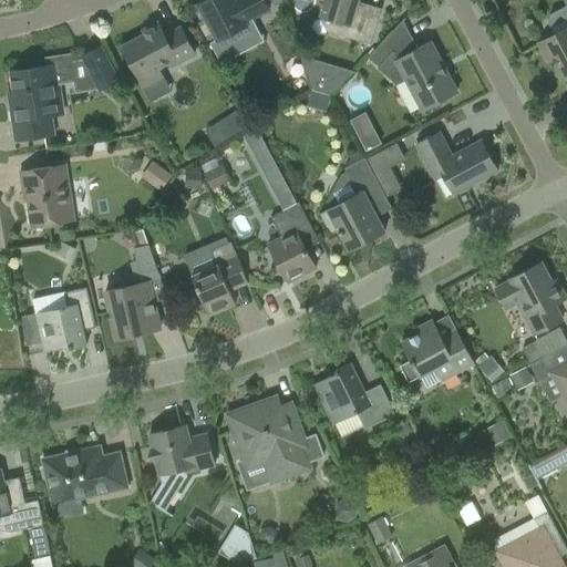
[(269,10),(264,0),(235,0),(234,0),(233,0),(207,0),(198,4),(218,41),(247,26),(246,22),(269,10)]
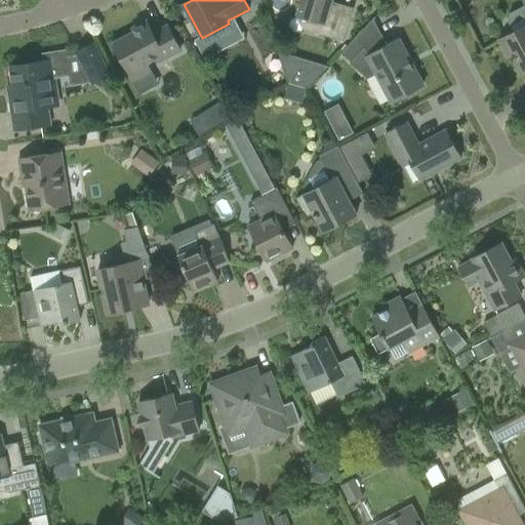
[(300,0),(300,2),(295,17),(293,18),(291,21),(289,24),(290,28),(292,30),(295,31),(299,31),(301,28),(345,41),(353,13),(333,7),(331,2),(331,0),(300,0)]
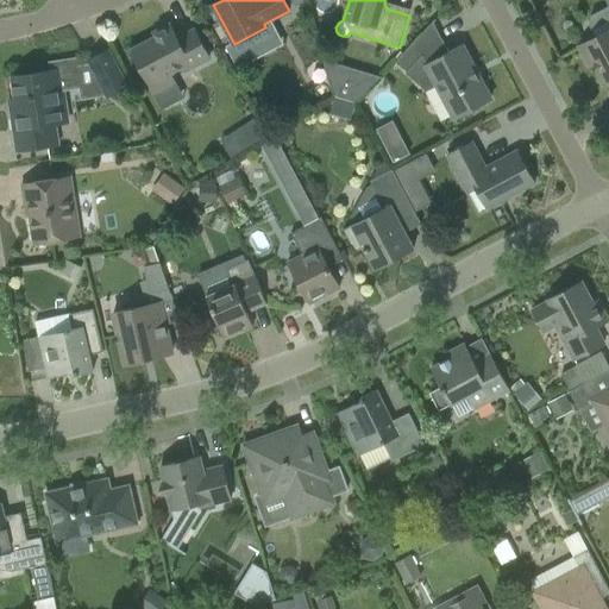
[(608,0),(607,0),(607,1),(608,6),(592,16),(589,24),(596,37),(581,46),(591,66),(594,64),(604,83),(608,80),(608,0)]
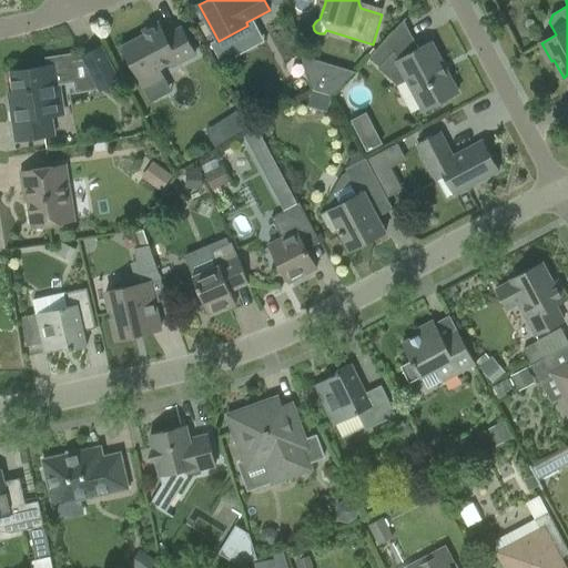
[(430,42),(418,49),(404,22),(406,20),(406,19),(369,58),(379,67),(378,68),(397,85),(408,79),(425,111),(458,94),(430,42)]
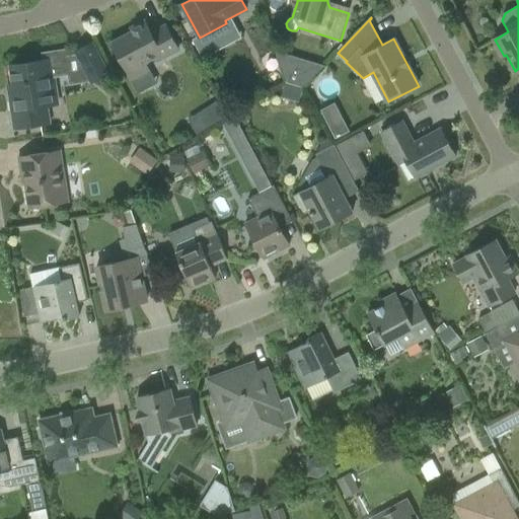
[(178,50),(166,26),(151,33),(145,21),(131,28),(133,32),(113,44),(128,72),(156,57),(158,61),(178,50)]
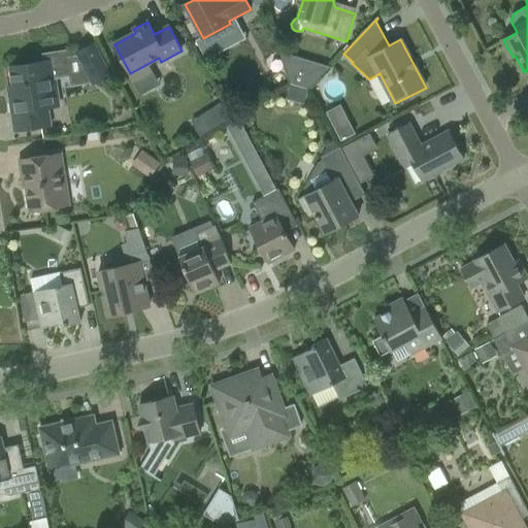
[(76,56),(87,74),(92,85),(110,75),(94,43),(77,53),(78,55),(76,56)]
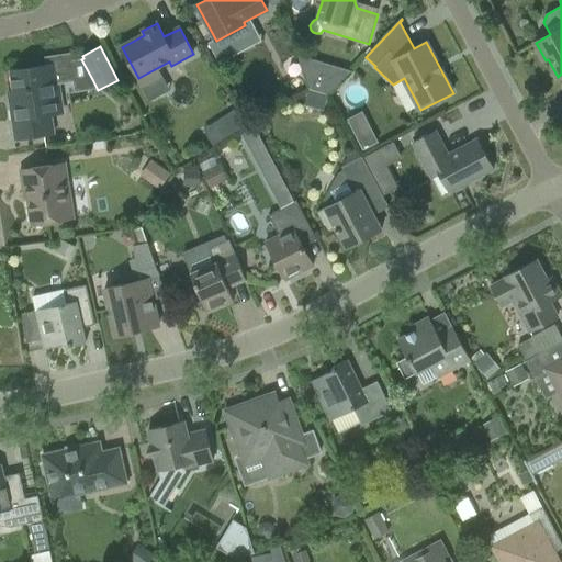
[(12,69),(12,71),(18,108),(11,109),(17,139),(54,134),(51,115),(57,114),(53,86),(75,81),(92,79),(81,59),(72,60),(71,55),(46,58),(47,65),(12,69)]
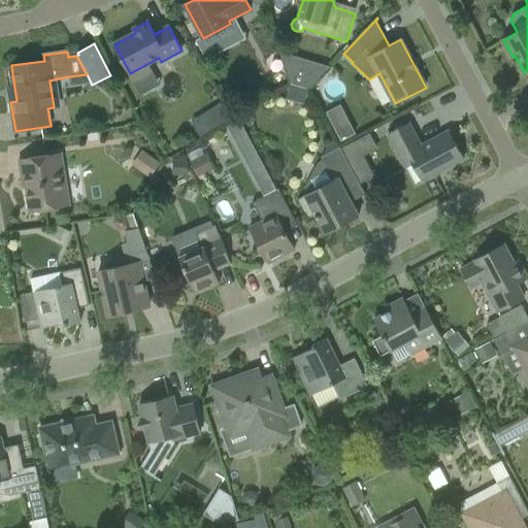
[(310,62),(303,88),(309,90),(331,67),(310,62)]
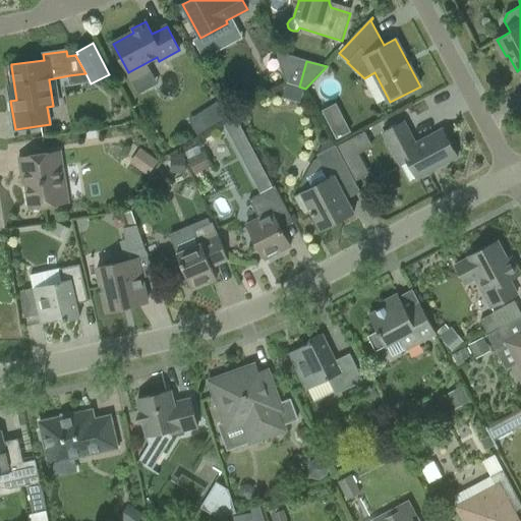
[(197,135),(226,117),(217,103),(188,120),(197,135)]
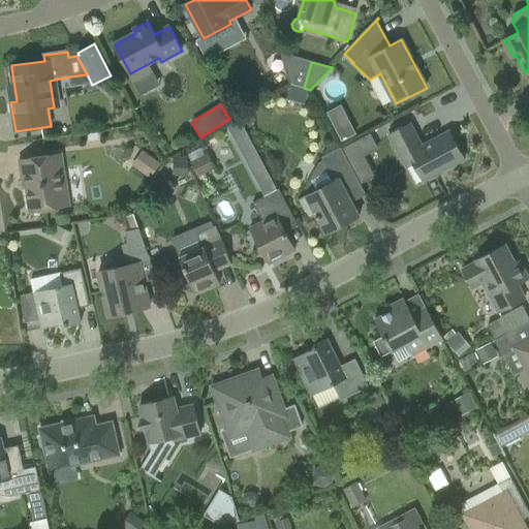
[(414,163),(424,182),(465,160),(449,131),(423,146),(410,123),(389,135),(406,167),(414,163)]
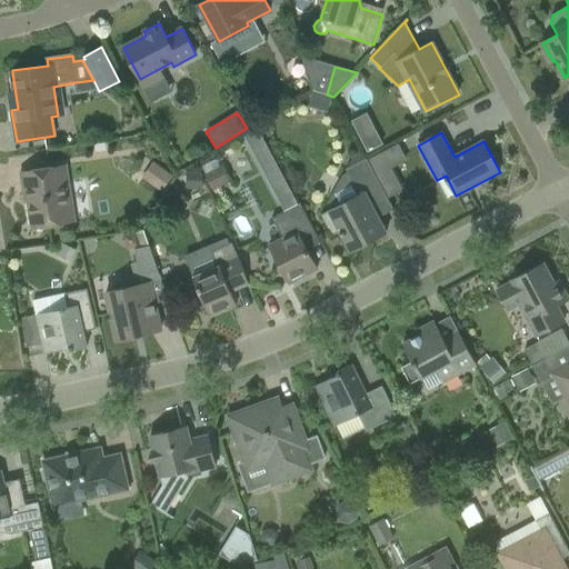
[(377,136),(362,142),(368,152),(381,145),(377,136)]
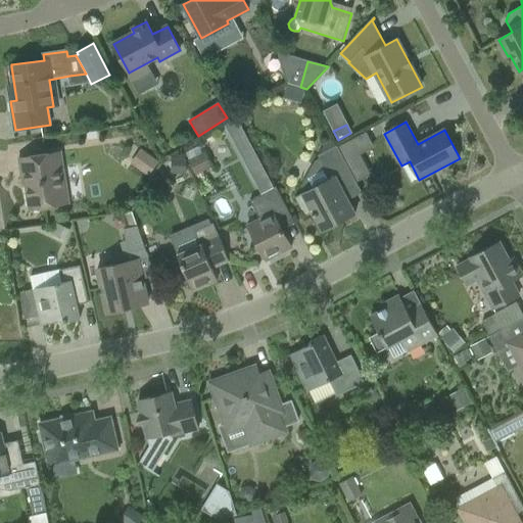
[(260,164),(241,126),(229,133),(248,171),(260,164)]
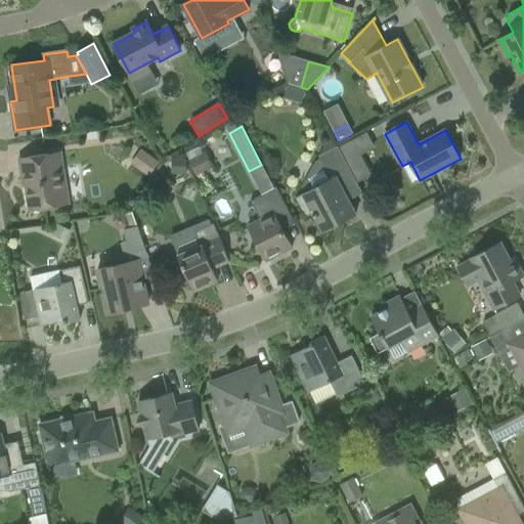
[(366,133),(353,140),(361,155),(375,147),(366,133)]
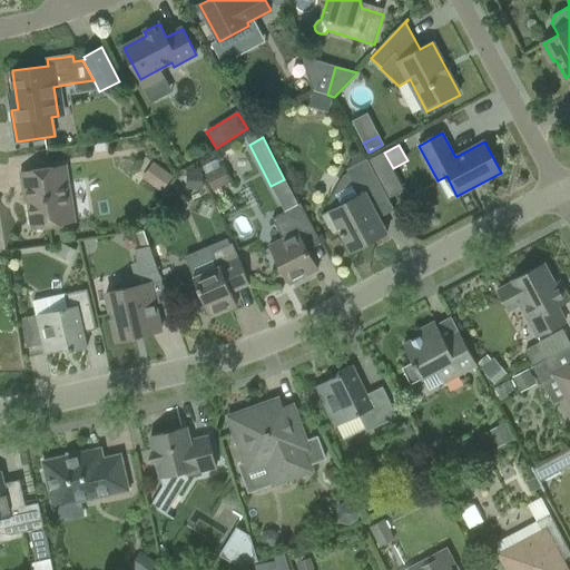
[(346,170),(349,175),(360,195),(333,209),(322,216),(332,235),(340,232),(351,252),(373,241),(387,233),(384,227),(365,193),(381,185),(367,159),(346,170)]
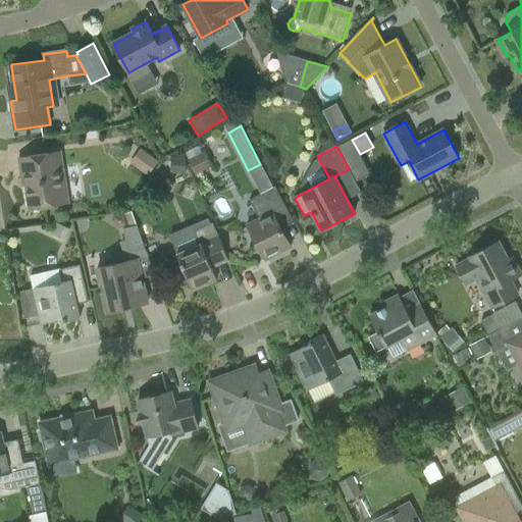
[(57,152),(46,154),(19,158),(21,172),(24,172),(31,209),(67,204),(65,186),(62,186),(57,152)]
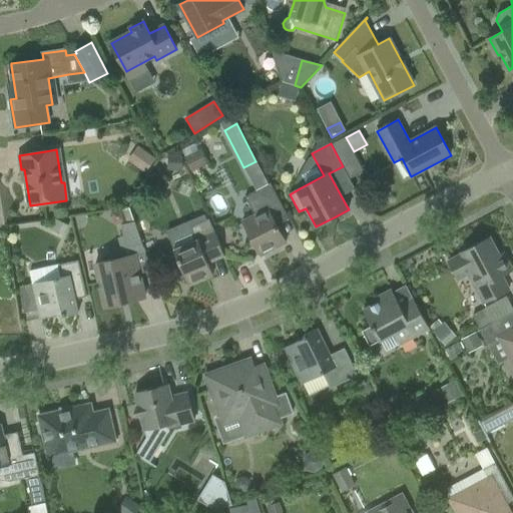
[(155,159),(146,152),(135,167),(144,174),(155,159)]
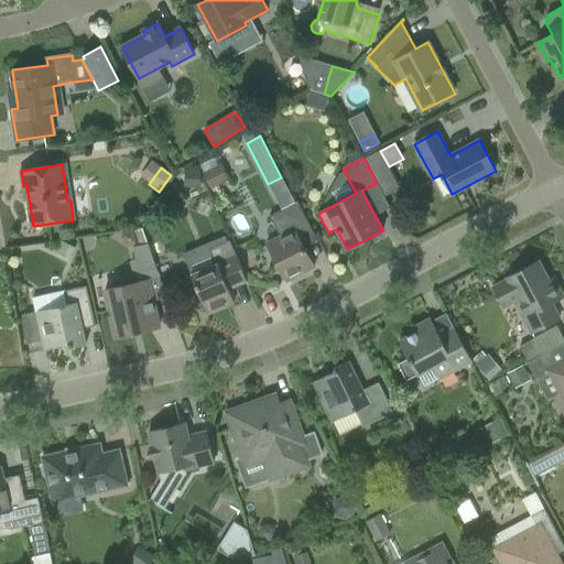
[(210,191),(224,184),(216,169),(203,175),(210,191)]
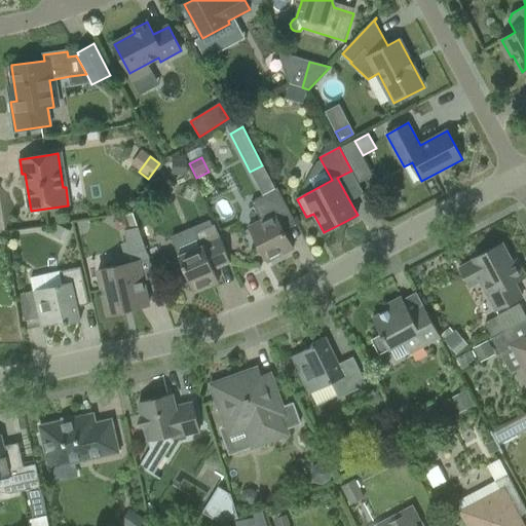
[(173,160),(172,176),(187,177),(187,161),(173,160)]
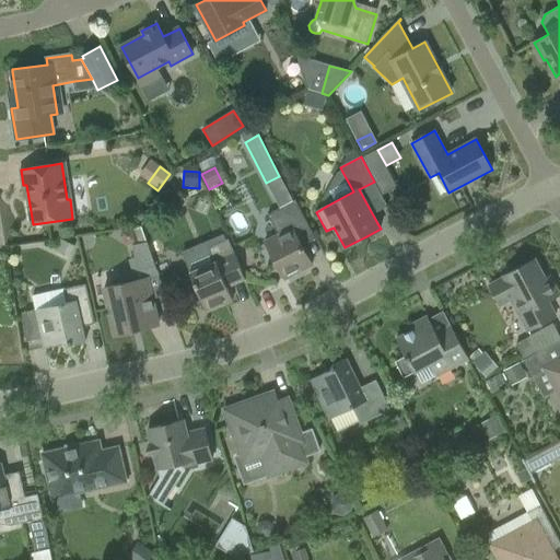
[(265,242),(284,280),(313,265),(292,228),(305,220),(295,200),(268,216),(278,234),(265,242)]
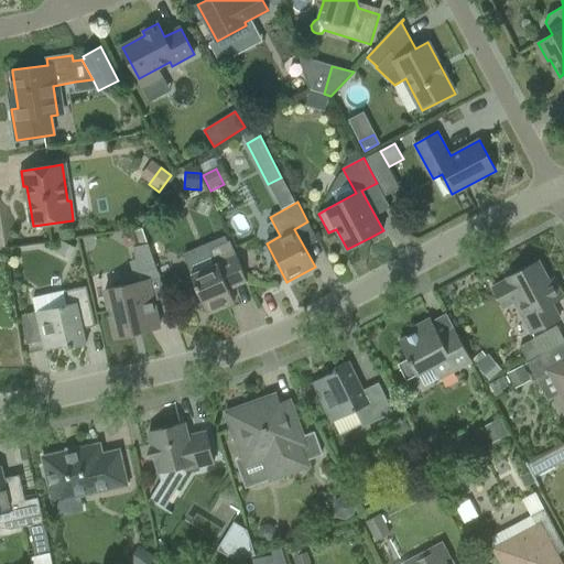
[(134,231),(122,235),(126,247),(138,243),(134,231)]
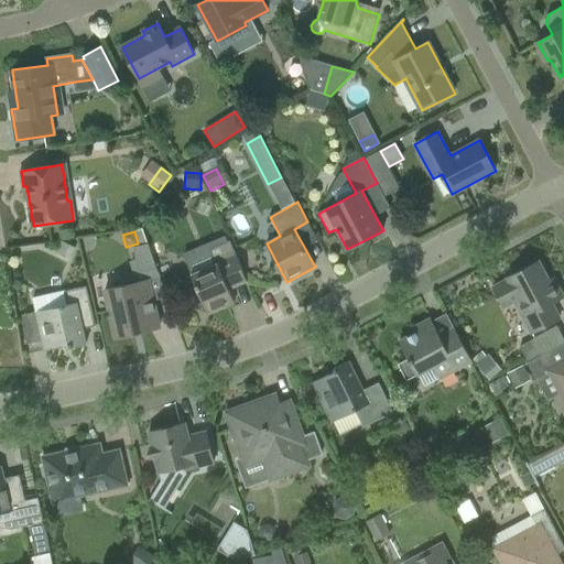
[(71,260),(76,248),(61,241),(55,253),(71,260)]
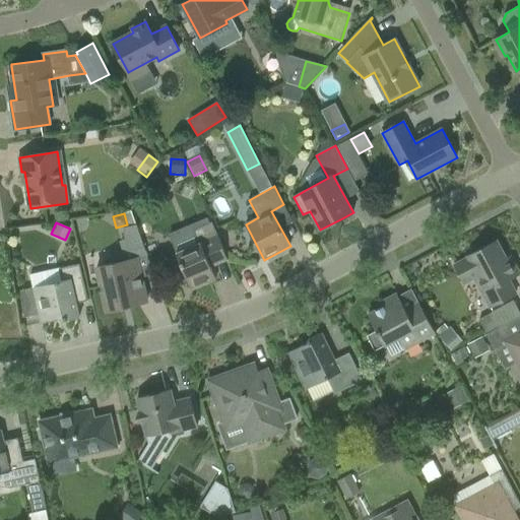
[(211,266),(228,259),(212,222),(194,230),(200,244),(177,253),(181,264),(176,266),(182,281),(187,278),(192,289),(216,279),(211,266)]
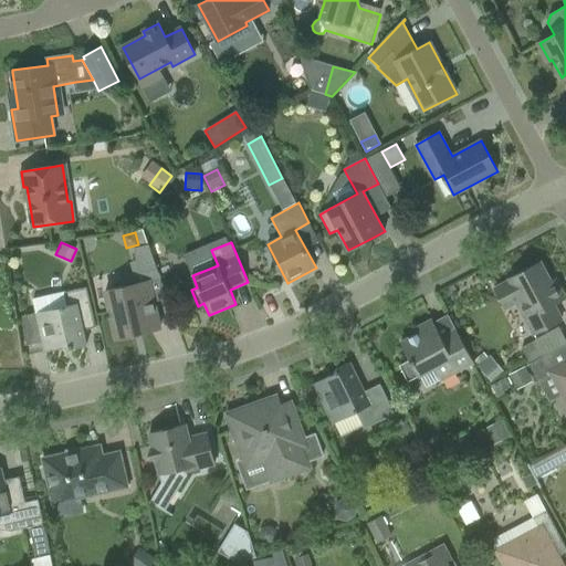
[(149,245),(148,245),(140,247),(134,249),(137,263),(139,274),(147,272),(157,270),(149,245)]
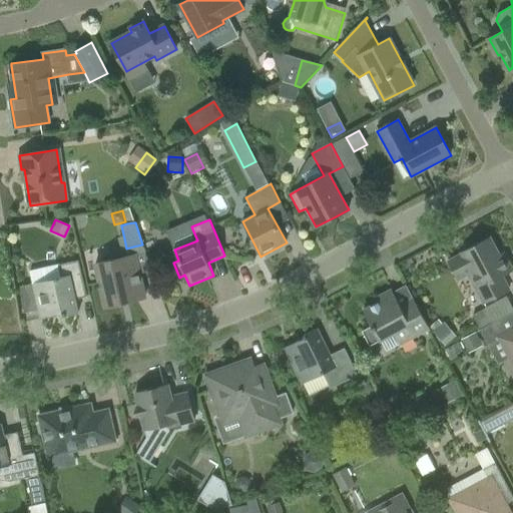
[(459,282),(469,276),(484,304),(509,291),(501,277),(512,271),(503,253),(499,255),(490,237),(462,252),(463,254),(448,262),(459,282)]
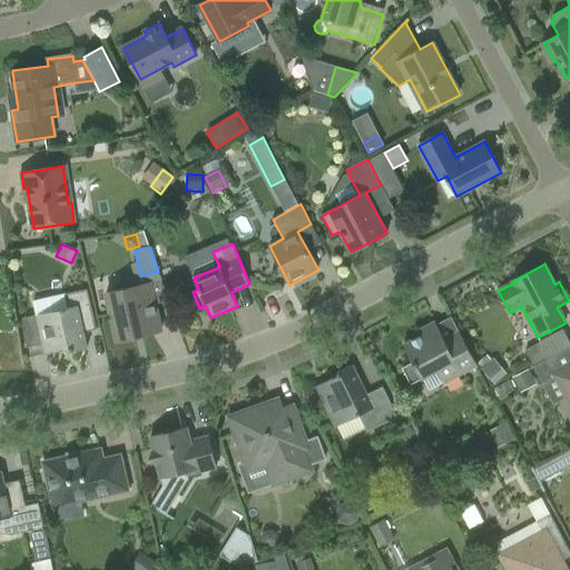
[(163,284),(169,303),(184,297),(177,279),(163,284)]
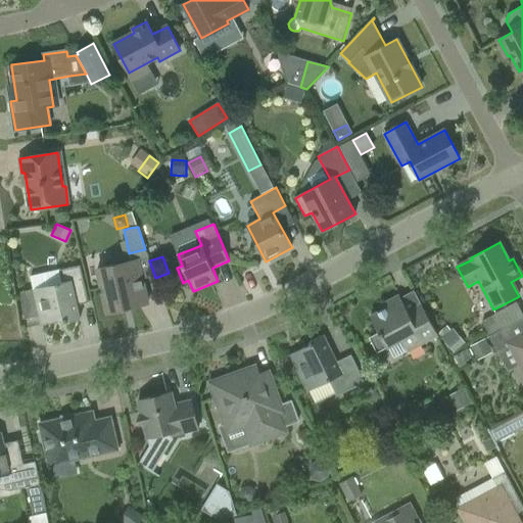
[(148,303),(138,260),(126,263),(97,269),(107,313),(148,303)]
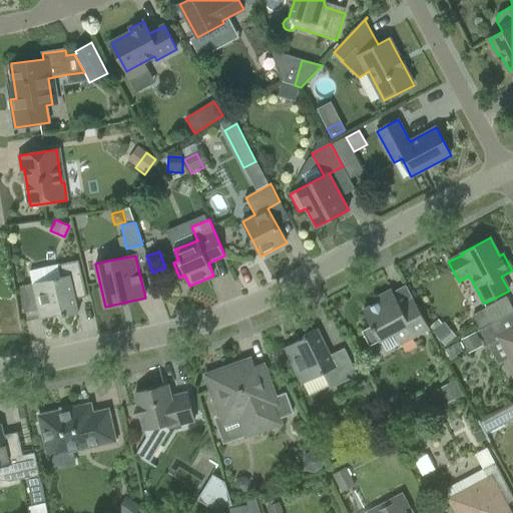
[(75,300),(87,297),(79,261),(30,272),(41,319),(63,314),(64,317),(78,314),(75,300)]
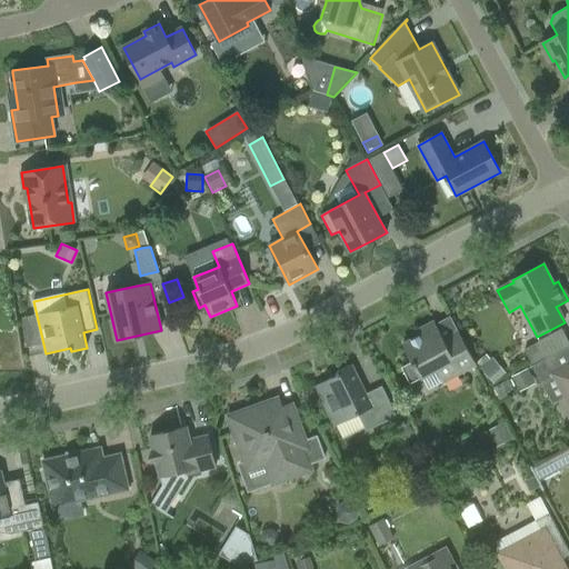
[(448,347),(435,321),(417,331),(420,336),(403,345),(412,362),(402,368),(410,383),(421,378),(437,370),(443,382),(477,365),(462,339),(448,347)]
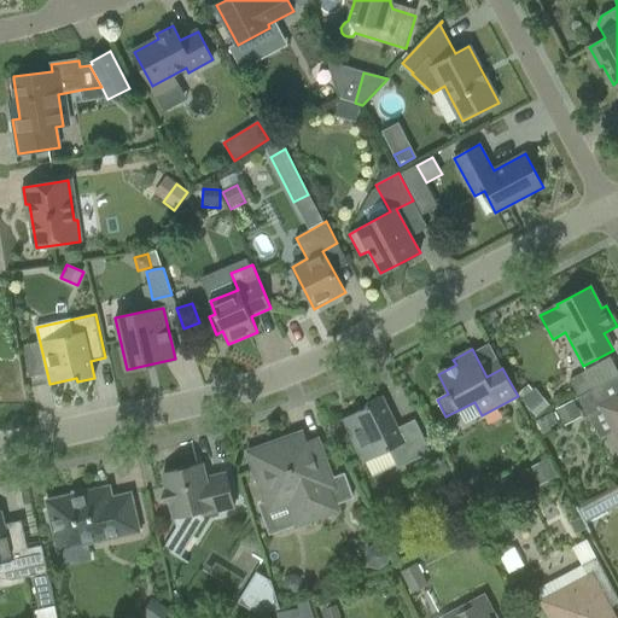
[(617,375),(578,397),(588,417),(602,408),(617,436),(617,375)]
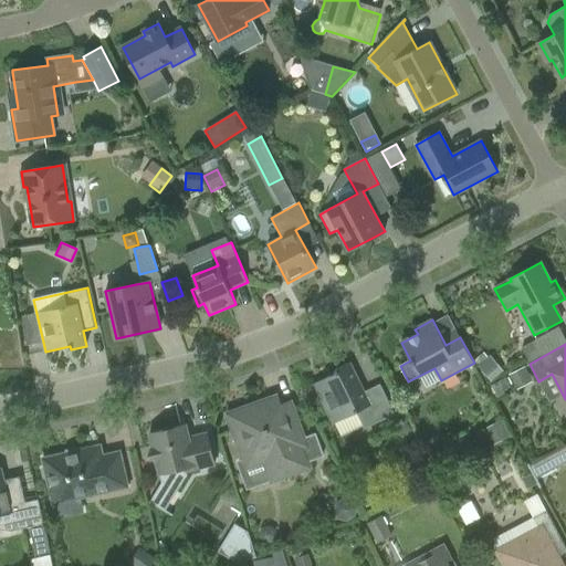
[(490,355),(488,357),(483,353),(474,360),(478,365),(491,380),(503,370),(490,355)]
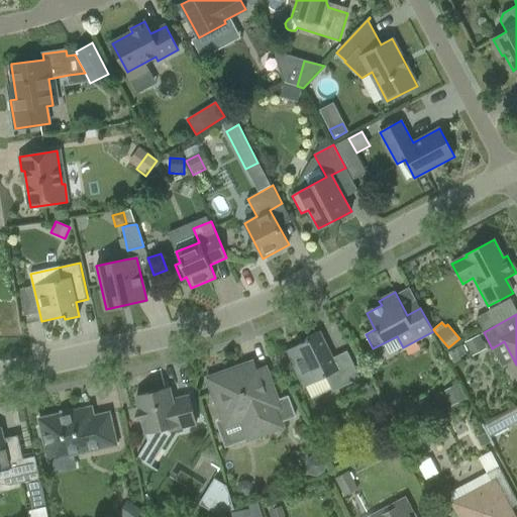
[(332,357),(320,331),(306,338),(307,340),(287,350),(304,387),(325,377),(333,392),(360,379),(347,350),(332,357)]
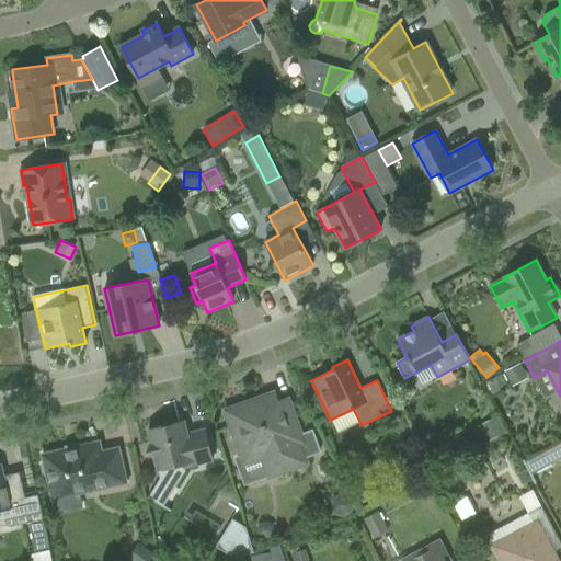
[(521,364),(505,371),(513,387),(528,378),(521,364)]
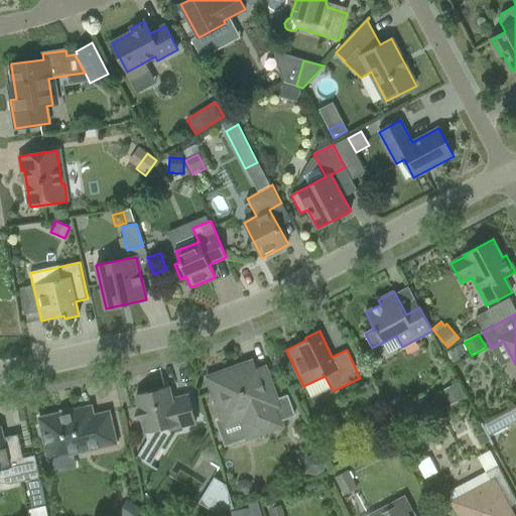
[(277,399),(266,367),(245,374),(242,365),(207,377),(222,421),(239,415),(247,439),(283,426),(281,422),(296,416),(288,395),(277,399)]
